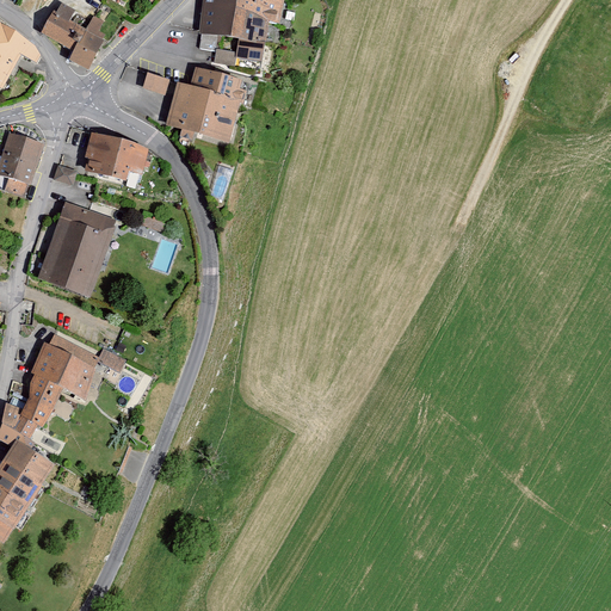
[(205,0),(202,48),(217,49),(215,63),(234,66),(236,56),(260,60),(267,20),(279,22),(283,0),(205,0)]
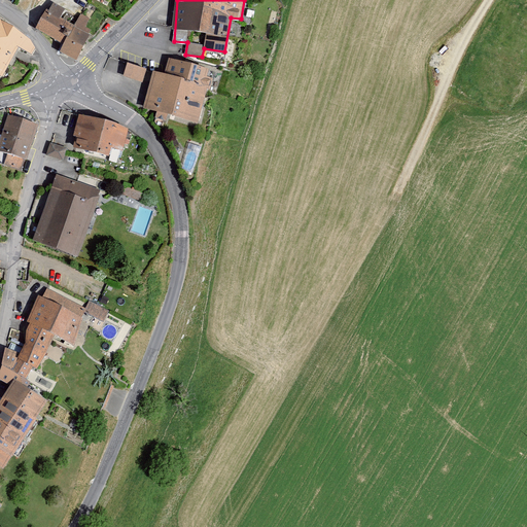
[(53,2),(37,30),(65,45),(76,26),(62,19),(67,9),(53,2)]
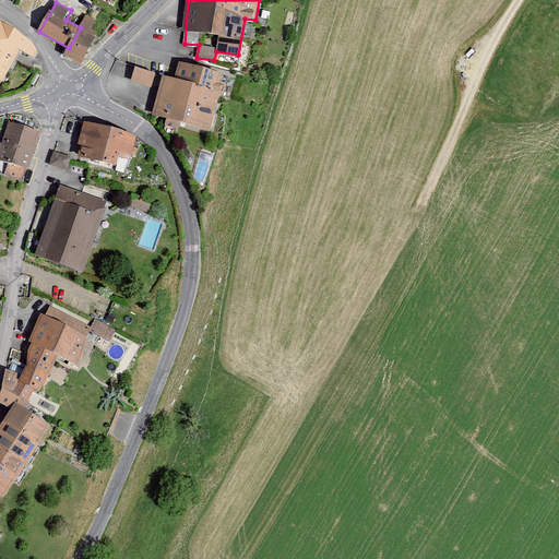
[(95,20),(86,16),(81,27),(69,48),(66,55),(80,62),(96,33),(90,30),(95,20)]
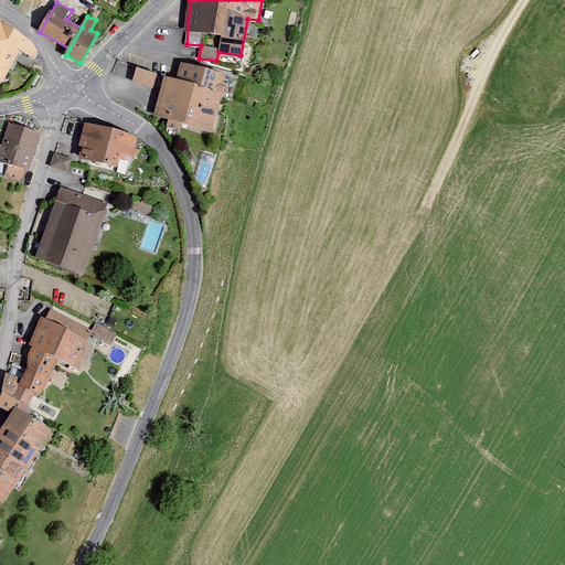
[(0,21),(0,78),(2,81),(20,50),(34,57),(38,51),(32,43),(13,29),(0,21)]
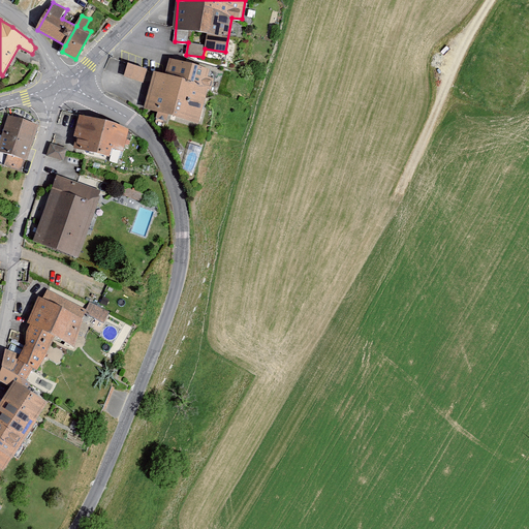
[(165,75),(155,73),(146,106),(157,110),(155,118),(165,121),(167,113),(197,121),(212,70),(170,59),(165,75)]
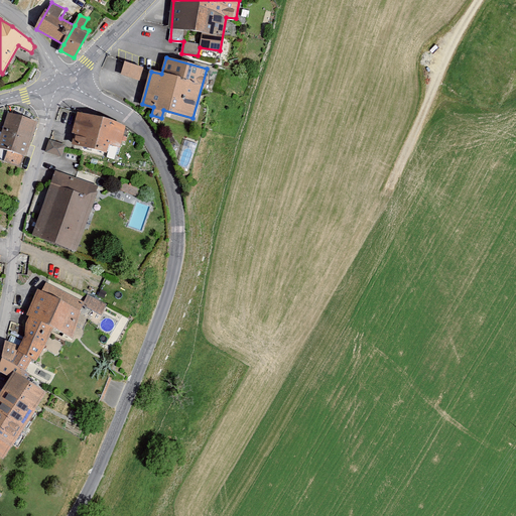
[(143,68),(125,61),(121,74),(139,80),(143,68)]
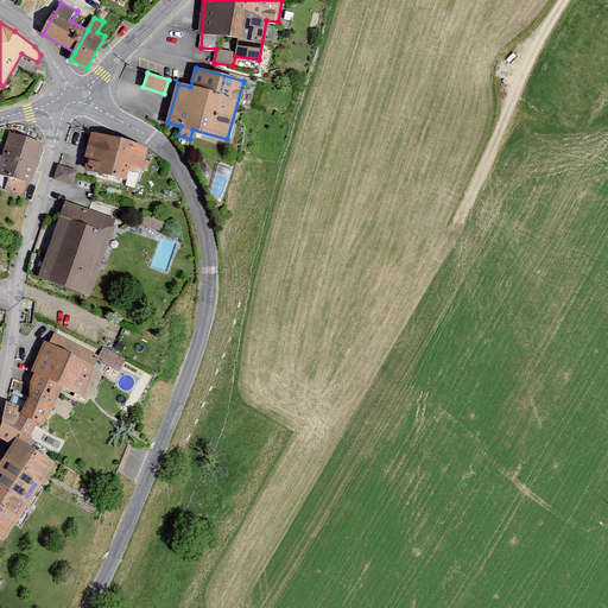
[(171,81),(166,97),(173,99),(177,83),(171,81)]
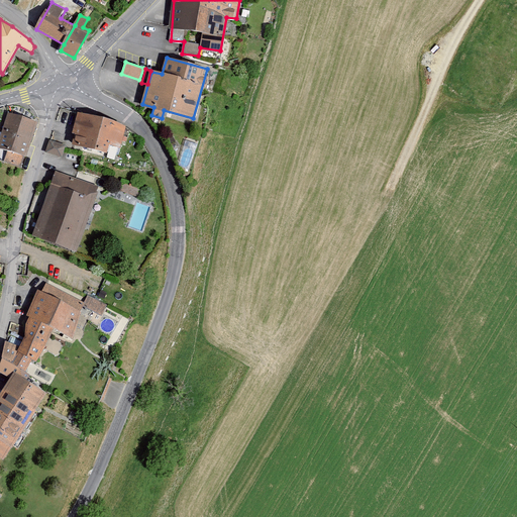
[(35,123),(8,115),(5,133),(3,141),(14,145),(10,158),(26,163),(35,123)]
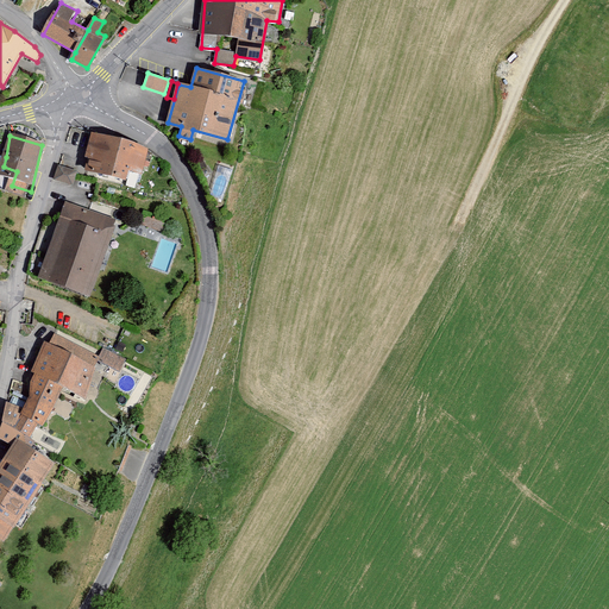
[(94,137),(86,169),(125,179),(127,168),(140,171),(146,150),(94,137)]
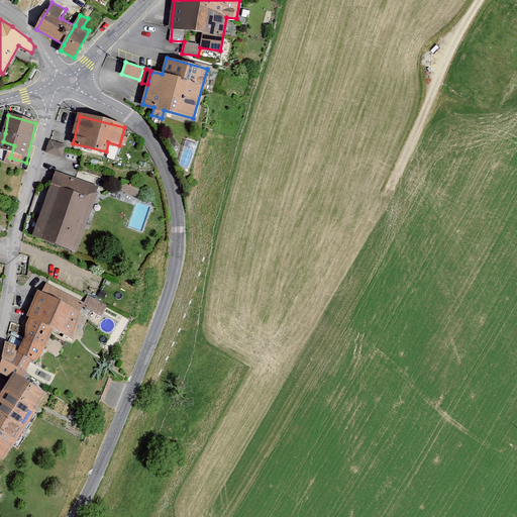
[(65,145),(49,140),(46,151),(61,157),(65,145)]
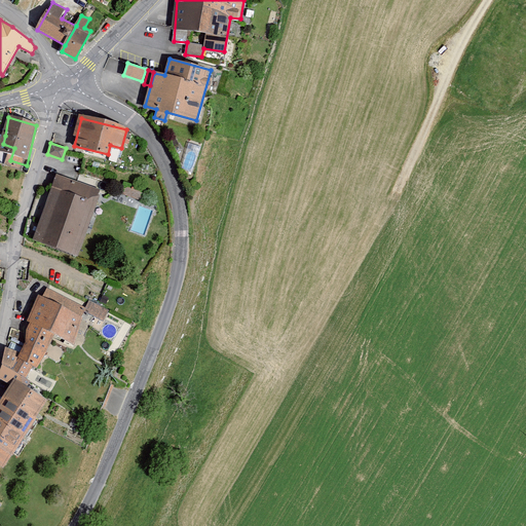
[(57,175),(34,239),(75,254),(98,189),(57,175)]
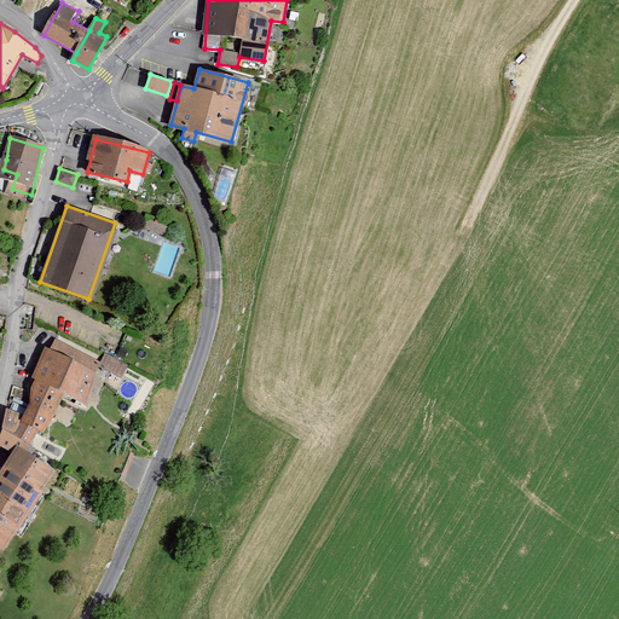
[(173,225),(146,218),(144,227),(171,236),(173,225)]
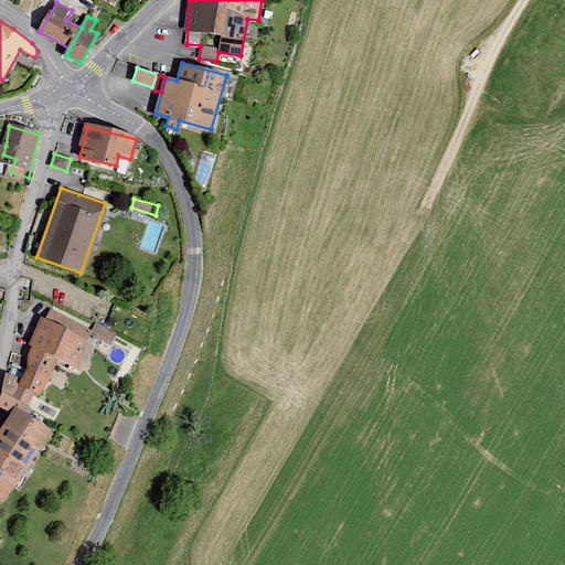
[(0,405),(12,414),(0,433),(0,499),(1,500),(46,429),(22,414),(34,392),(39,394),(57,359),(77,369),(89,331),(51,312),(25,369),(12,363),(0,404),(0,405)]
